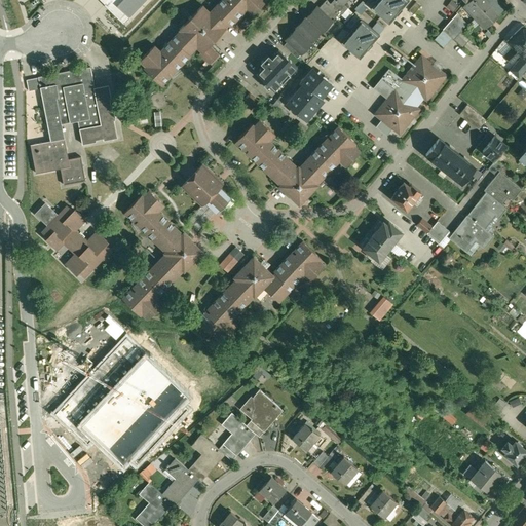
[(100,0),(123,23),(145,0),(100,0)]
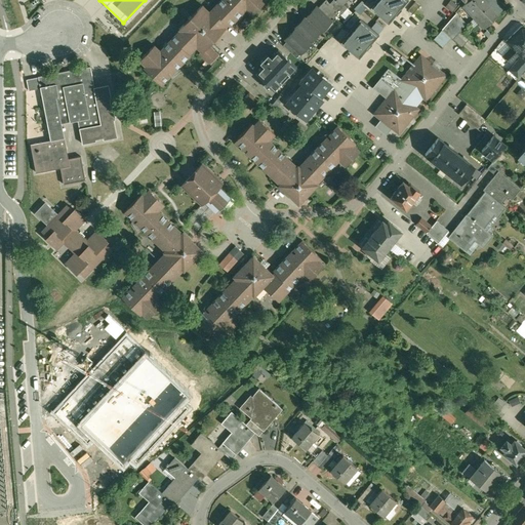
[(202,4),(178,29),(180,30),(177,33),(162,48),(164,49),(162,51),(155,44),(139,59),(146,65),(145,67),(162,84),(170,75),(167,72),(169,70),(172,73),(191,54),(190,53),(197,46),(202,50),(199,53),(210,64),(218,54),(209,45),(227,27),(225,26),(228,23),(230,26),(244,10),(243,8),(245,6),(252,14),(266,0),(219,0),(212,8),(213,9),(210,11),(202,4)]
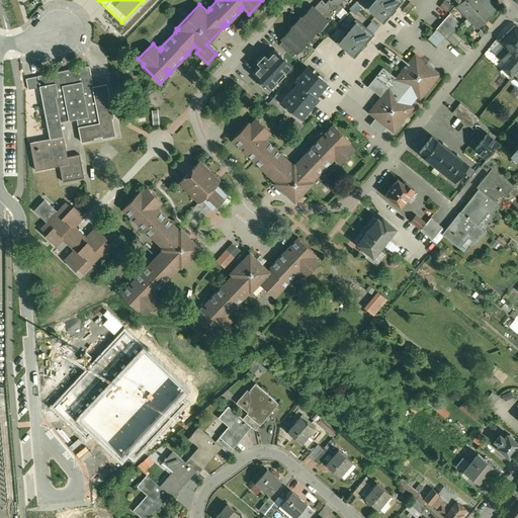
[(335,12),(322,0),(321,0),(314,8),(327,20),(335,12)]
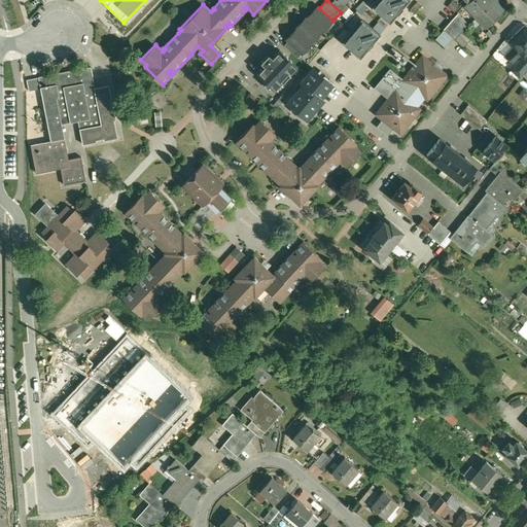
[(344,3),(340,0),(334,0),(331,3),(328,0),(327,0),(341,12),(343,13),(349,7),(344,2),(344,3)]
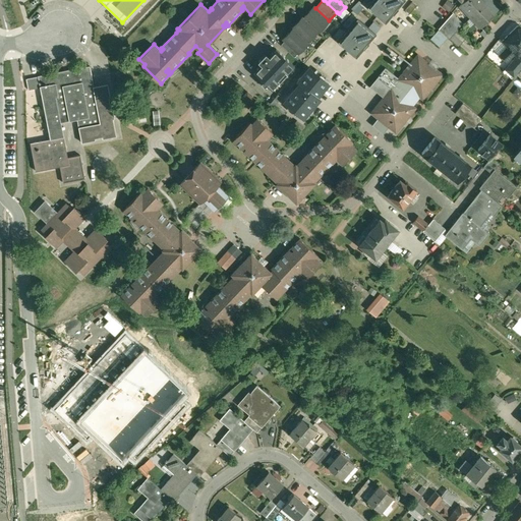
[(357,0),(351,7),(357,12),(363,5),(357,0)]
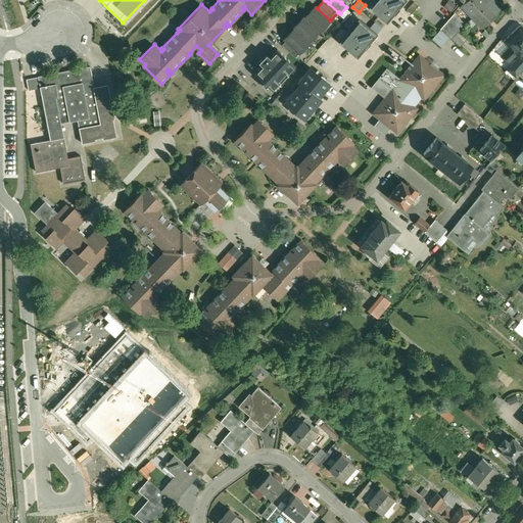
[(414,1),(412,0),(396,0),(396,1),(407,10),(407,9),(414,1)]
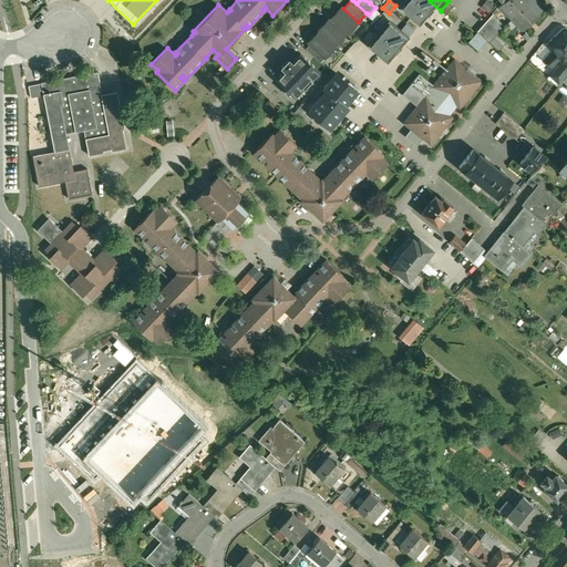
[(487,0),(485,0),(482,6),(488,11),(493,3),(487,0)]
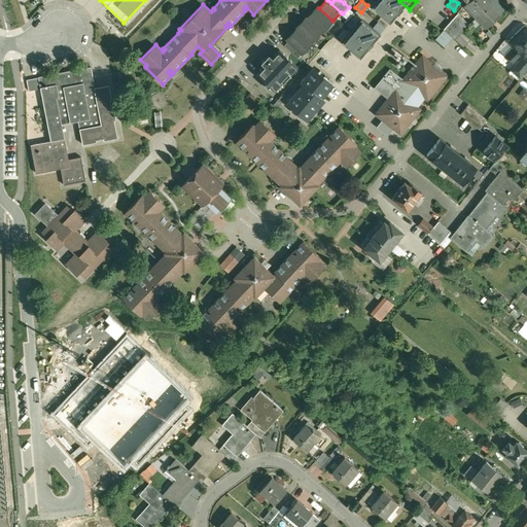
[(469,0),(465,4),(477,16),(493,0),(469,0)]
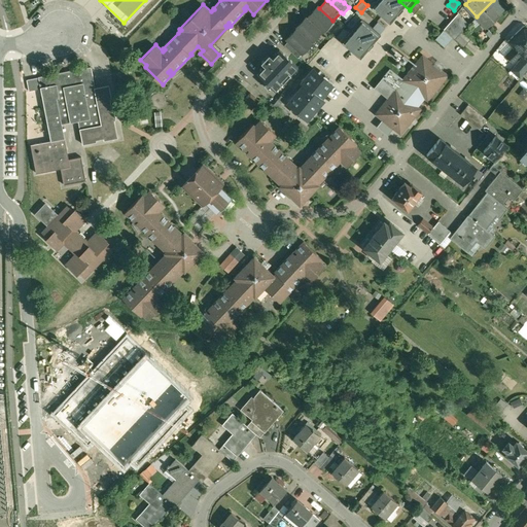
[(502,0),(493,0),(477,16),(487,27),(508,6),(502,0)]
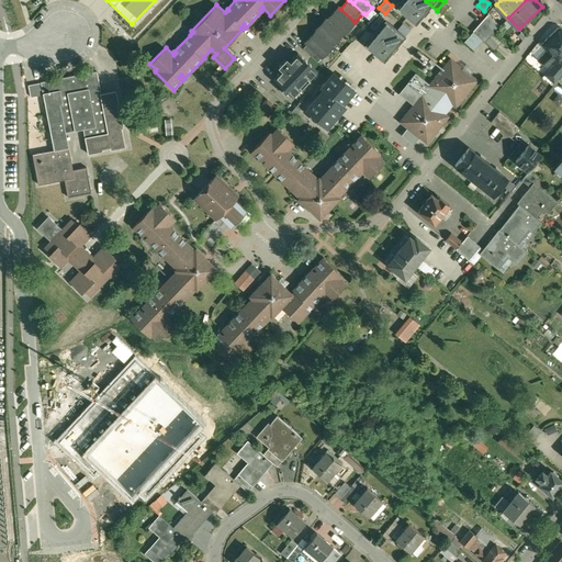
[(445,1),(437,10),(441,13),(449,4),(445,1)]
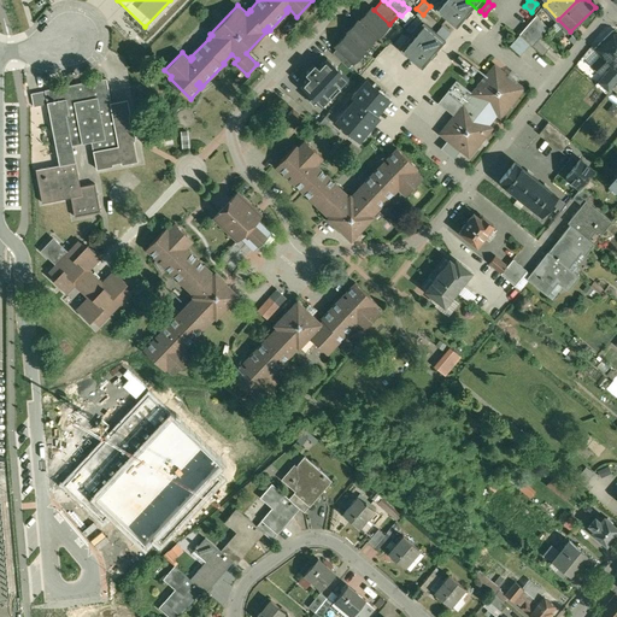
[(360,19),(376,36),(377,37),(389,24),(374,10),(371,7),(360,19)]
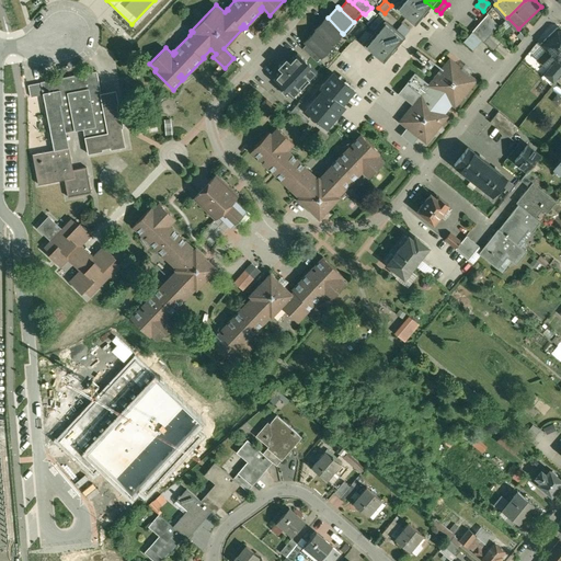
[(480,22),(478,24),(489,35),(499,24),(488,13),(480,22)]
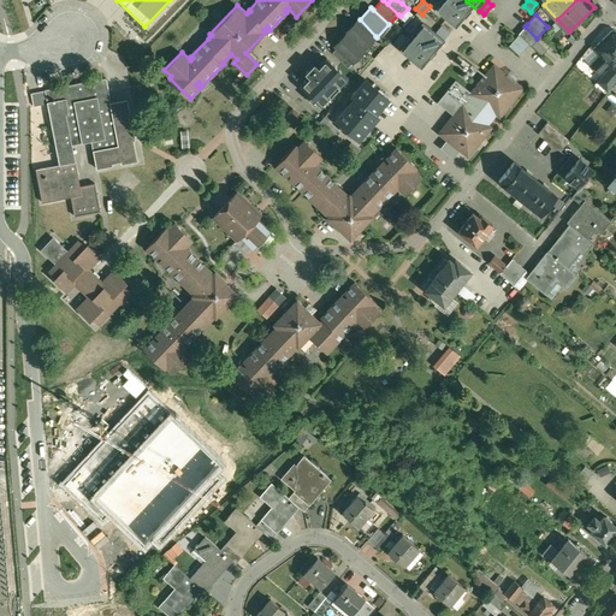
[(375,36),(360,19),(359,18),(347,33),(365,48),(375,36)]
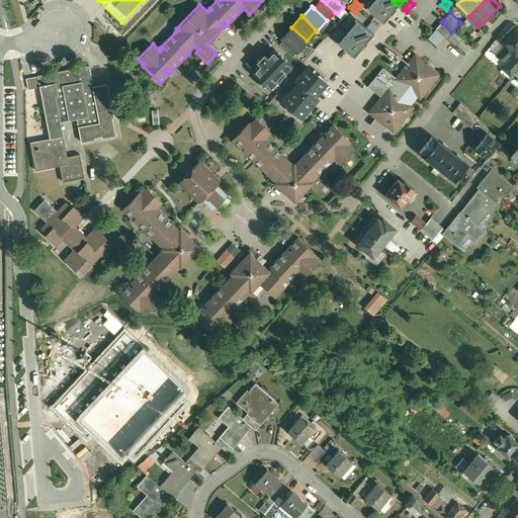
[(356,17),(340,44),(358,55),(376,23),(370,20),(368,24),(356,17)]
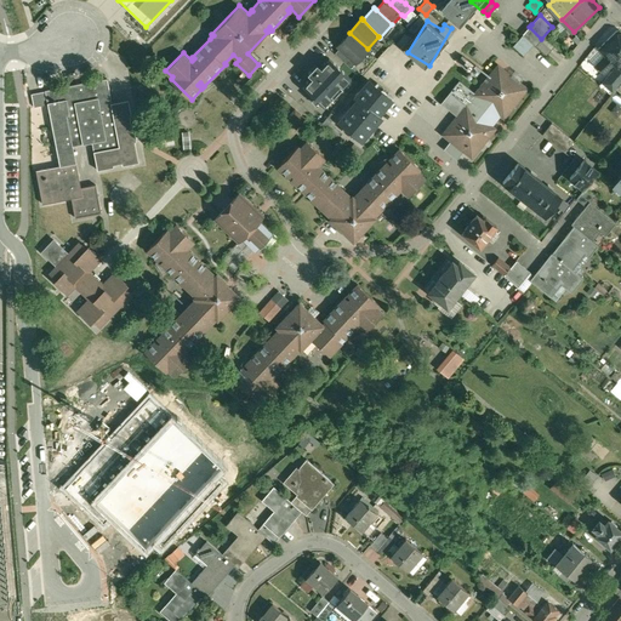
[(541,39),(529,27),(525,30),(523,34),(536,45),(541,39)]
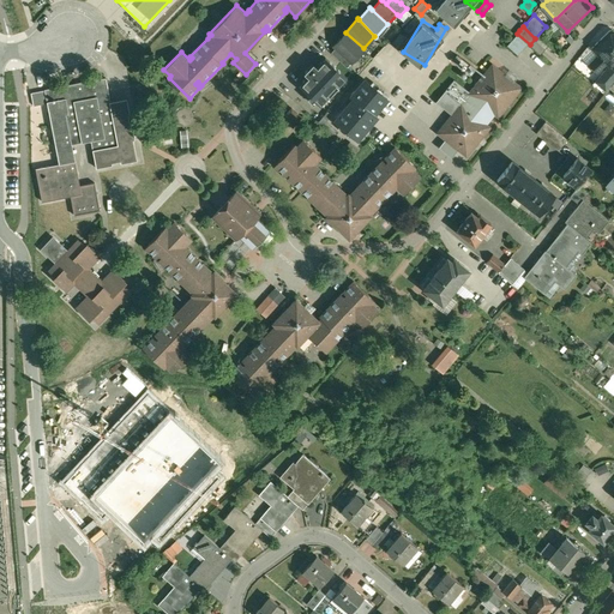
[(613,30),(609,30),(593,47),(600,54),(590,64),(597,72),(607,62),(611,65),(613,61),(613,30)]
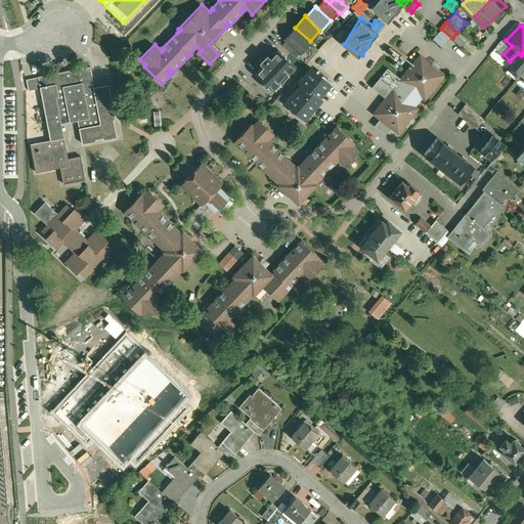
[(310,41),(295,28),(286,38),(288,40),(301,52),(311,42),(310,41)]
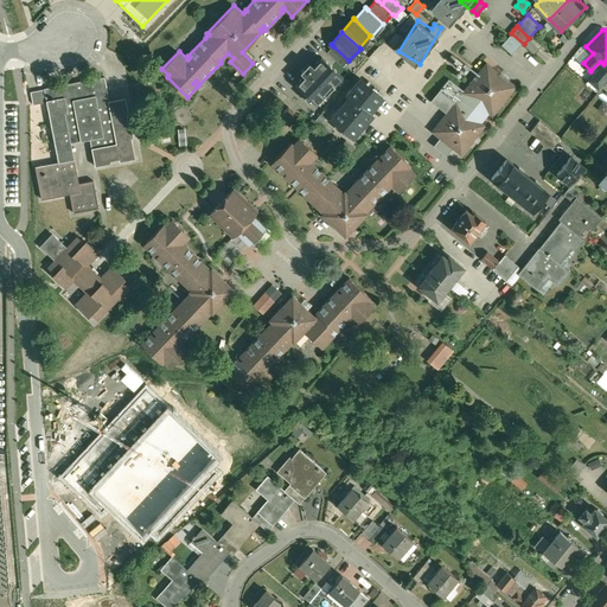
[(511,33),(502,44),(512,53),(522,43),(511,33)]
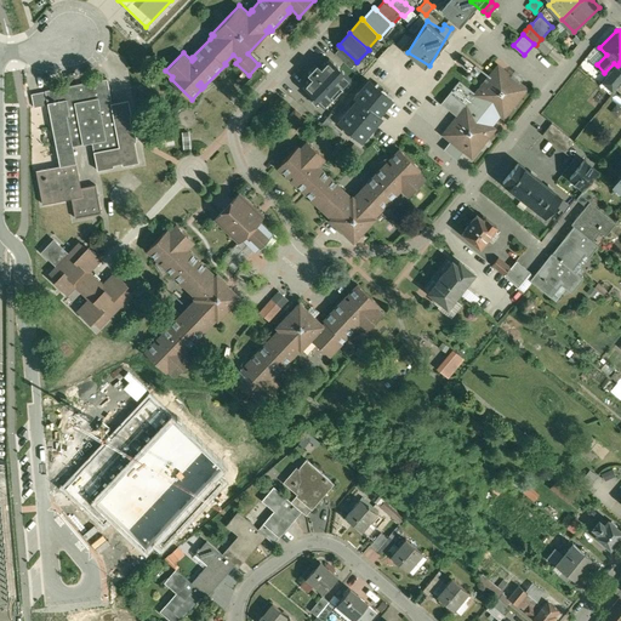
[(594,46),(585,57),(593,64),(603,53),(594,46)]
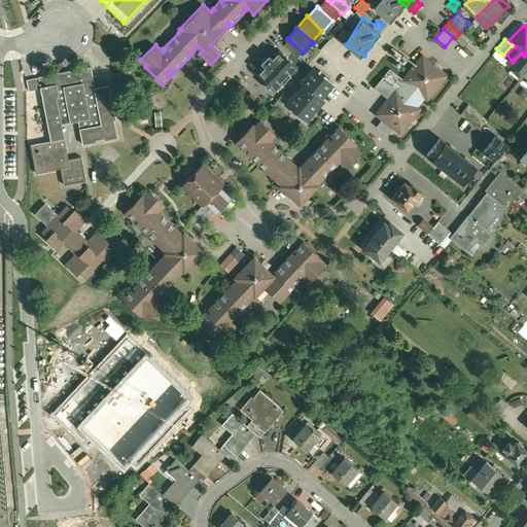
[(303,53),(289,40),(284,44),(297,58),(303,53)]
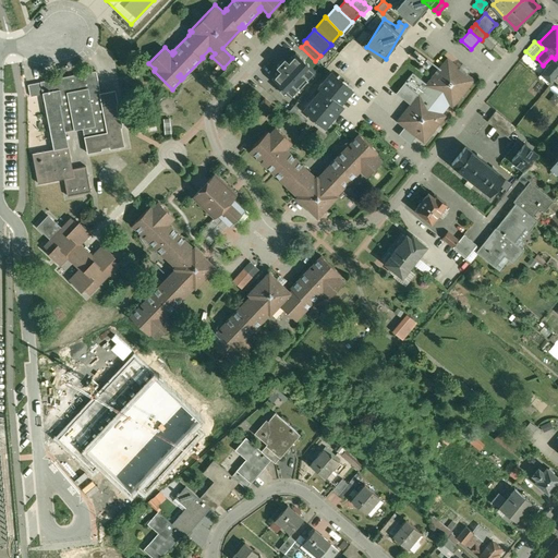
[(313,71),(295,53),(288,61),(284,58),(278,65),(281,69),(274,76),(290,94),(313,71)]
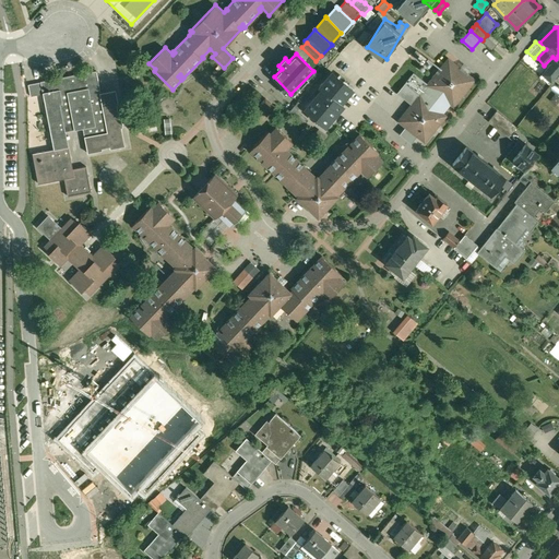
[(449,58),(427,84),(429,85),(421,95),(419,93),(399,120),(425,142),(447,115),(443,111),(450,103),(453,106),(475,79),(449,58)]
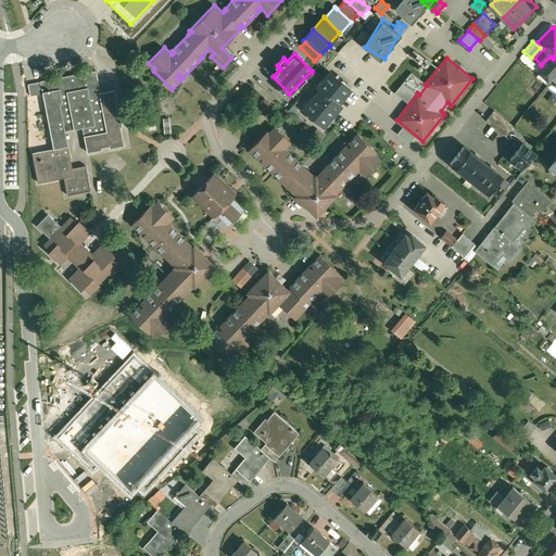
[(316,84),(299,103),(323,123),(341,101),(339,99),(352,84),(328,64),(314,81),(316,84)]
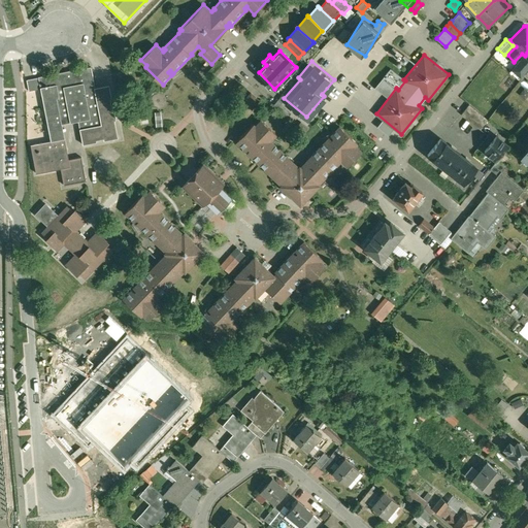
[(91,67),(38,77),(41,89),(51,139),(52,140),(64,138),(62,123),(78,120),(83,143),(96,140),(96,138),(103,137),(104,139),(118,136),(114,120),(117,119),(113,105),(112,106),(110,98),(112,98),(109,85),(95,88),(91,67)]
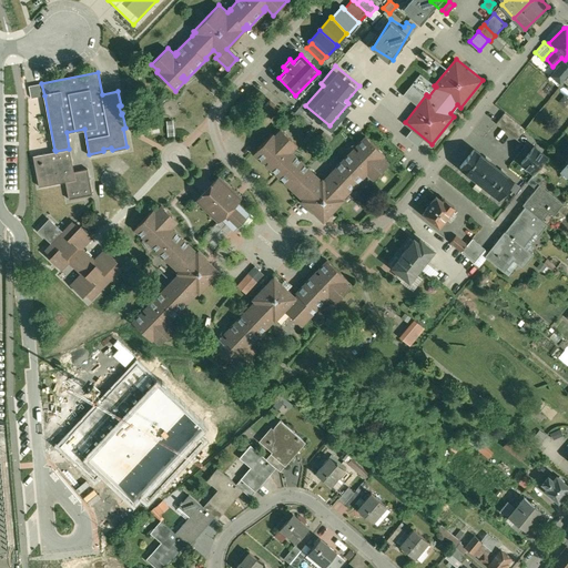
[(42,84),(30,87),(32,98),(44,95),(42,84)]
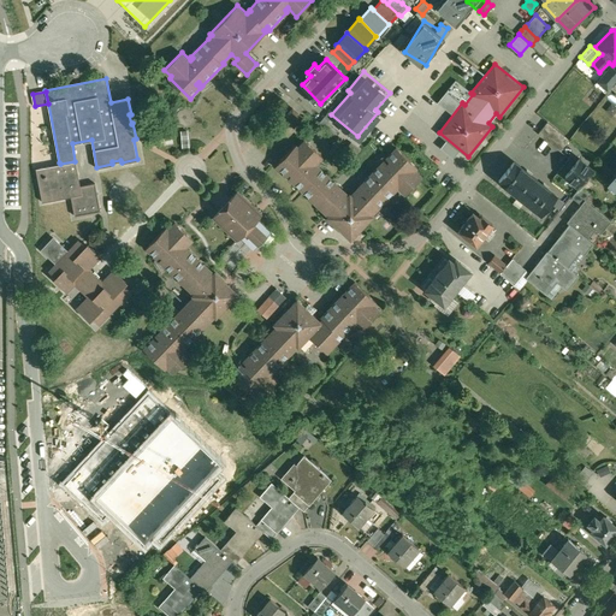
[(569,140),(548,122),(538,132),(561,150),(569,140)]
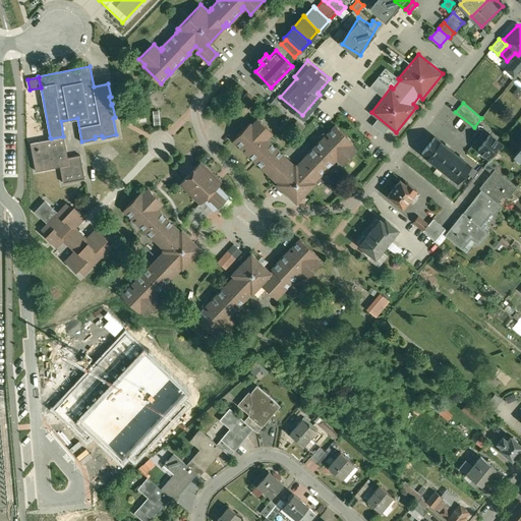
[(502,107),(489,121),(503,131),(515,117),(502,107)]
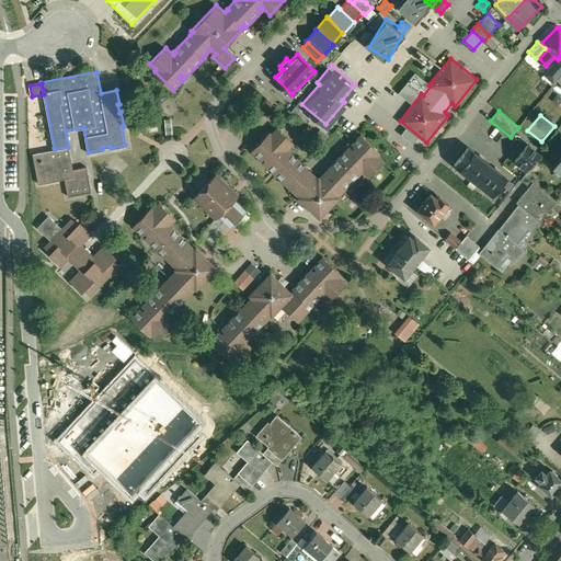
[(294,142),(277,127),(272,134),(270,132),(251,150),(273,171),(276,168),(278,171),(276,173),(288,185),(295,192),(299,196),(298,197),(307,205),(311,201),(324,213),(340,196),(339,195),(345,187),(345,189),(361,172),(358,170),(361,168),(369,176),(385,160),(378,153),(380,151),(361,134),(352,144),(355,146),(353,148),(350,146),(327,170),(327,171),(320,178),(319,176),(318,178),(313,173),(312,173),(306,167),(290,151),(288,152),(286,150),(294,142)]
